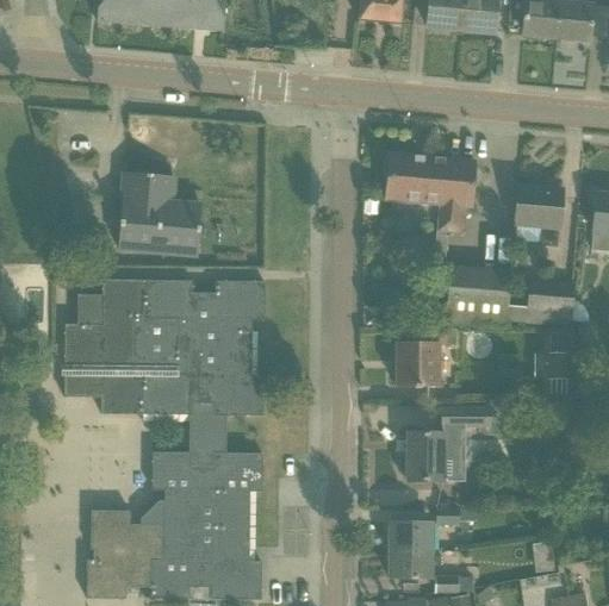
[(98,0),(97,19),(223,30),(225,0),(98,0)]
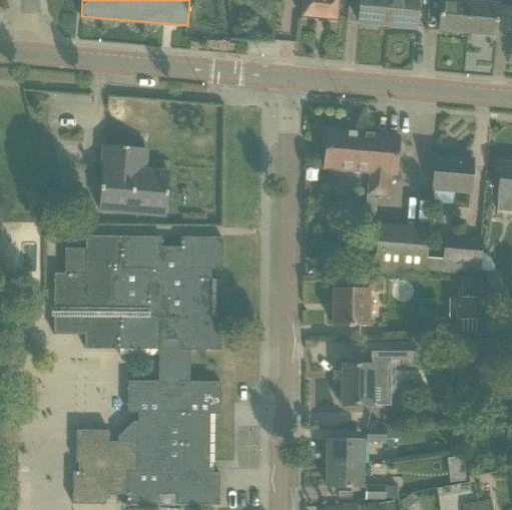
[(302,0),(301,16),(338,19),(339,0),(302,0)]
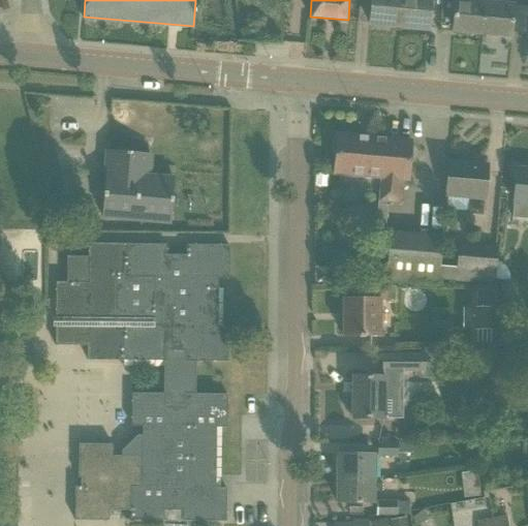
[(372,0),(370,22),(399,24),(401,0),(372,0)]
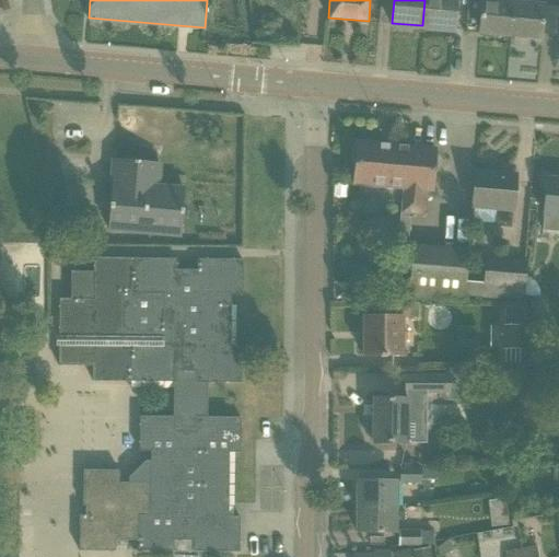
[(424,0),(422,25),(453,28),(455,0),(424,0)]
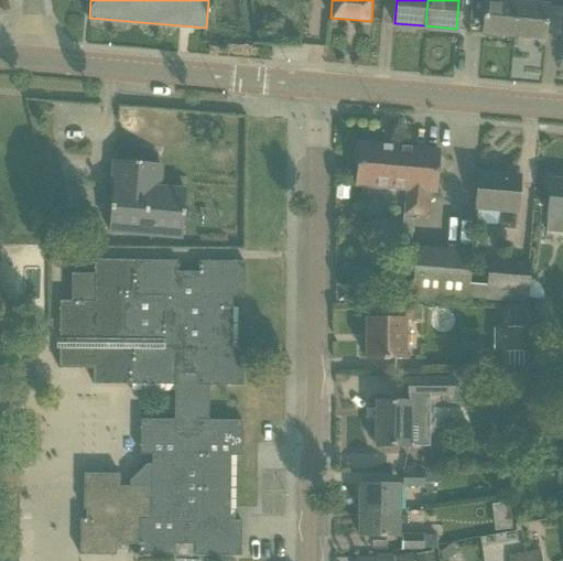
[(472,0),(469,25),(483,27),(483,31),(515,34),(517,0),(472,0)]
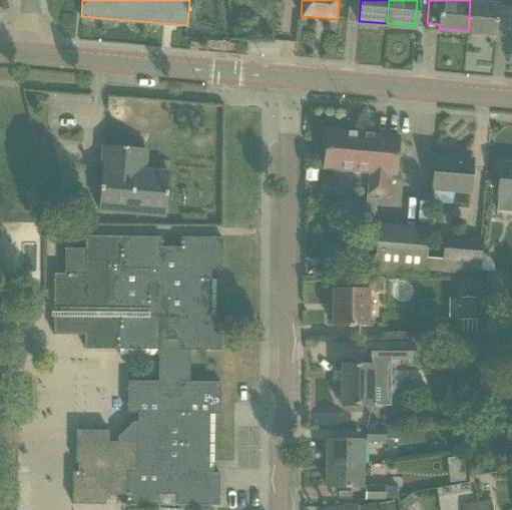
[(470,0),(468,31),(495,33),(496,29),(510,30),(511,20),(511,3),(482,1),(482,0),(470,0)]
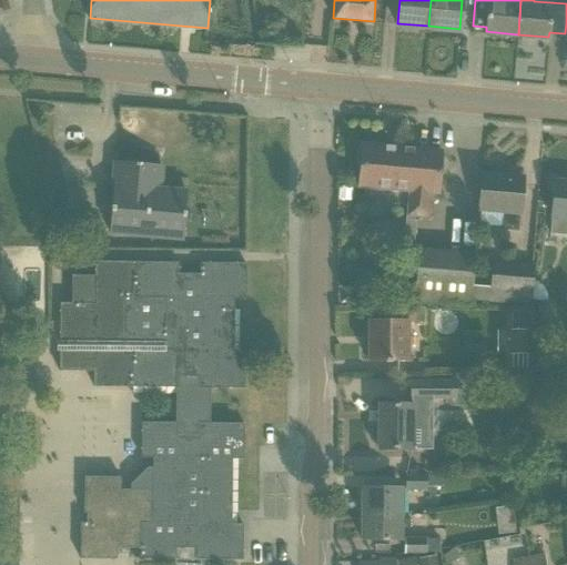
[(408,213),(417,213),(428,214),(431,191),(438,191),(441,167),(446,162),(442,159),(443,149),(363,142),(360,184),(411,189),(408,213)]
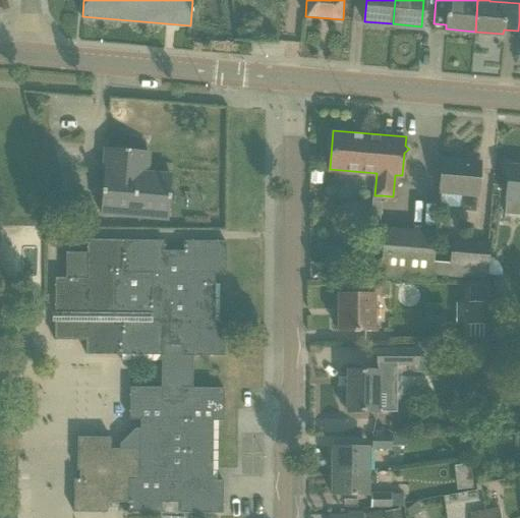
[(101,211),(168,217),(172,174),(147,172),(149,150),(107,146),(101,211)]
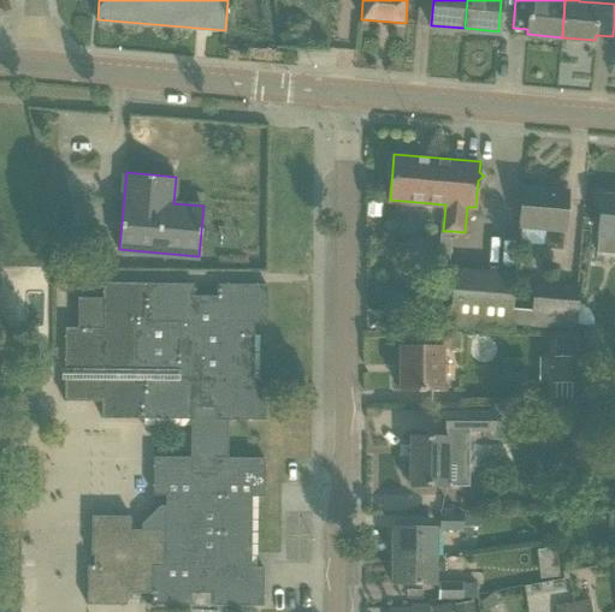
[(544,245),(562,248),(563,227),(567,190),(525,186),(521,224),(520,242),(544,243),(544,245)]
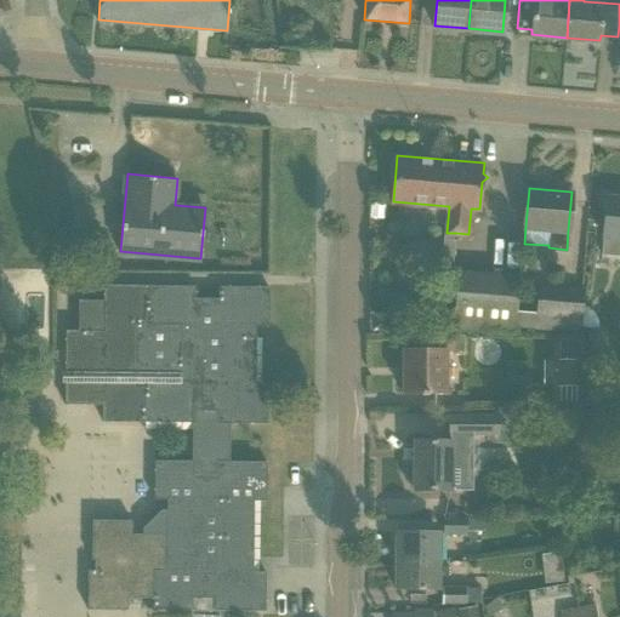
[(619,195),(607,195),(603,235),(619,236),(619,195)]
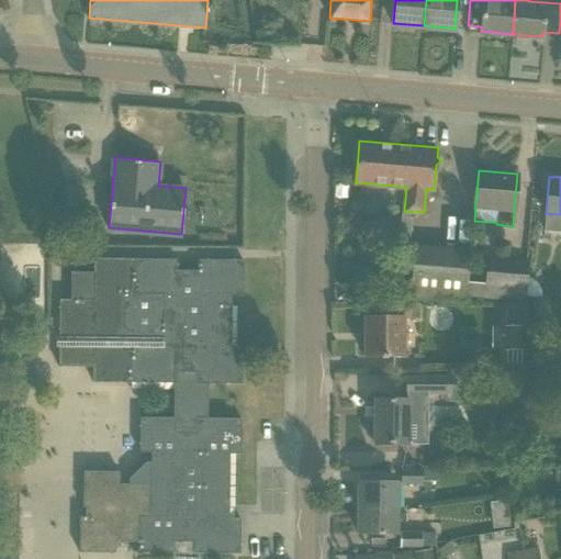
[(414,261),(411,295),(466,300),(467,295),(468,280),(470,247),(415,243),(414,256),(414,261)]
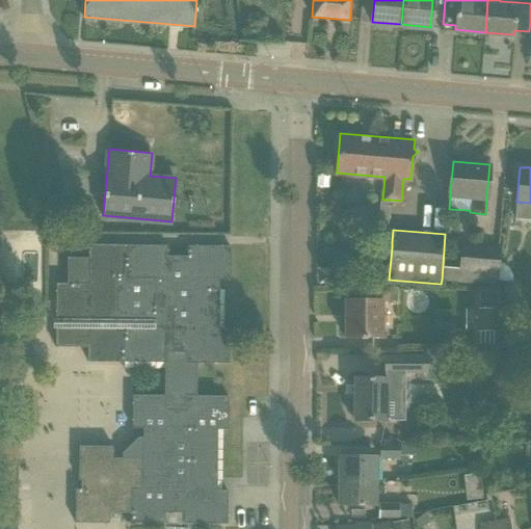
[(54,317),(54,326),(56,326),(56,345),(88,345),(89,359),(124,359),(165,360),(165,365),(170,365),(197,366),(197,361),(230,362),(230,328),(219,328),(219,278),(231,278),(231,244),(209,244),(188,244),(188,254),(167,254),(167,242),(125,242),(125,243),(89,242),(89,256),(67,256),(67,282),(56,282),(57,317),(54,317)]
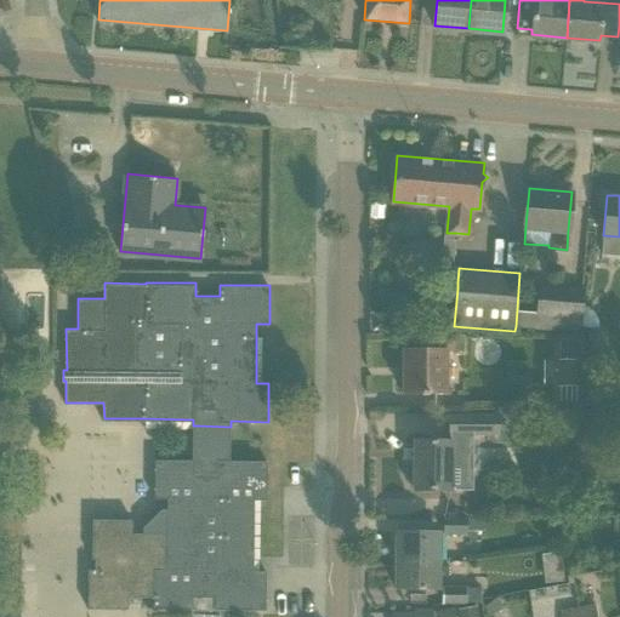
[(516,326),(576,332),(576,325),(578,316),(581,290),(540,285),(538,312),(517,309),(516,326)]
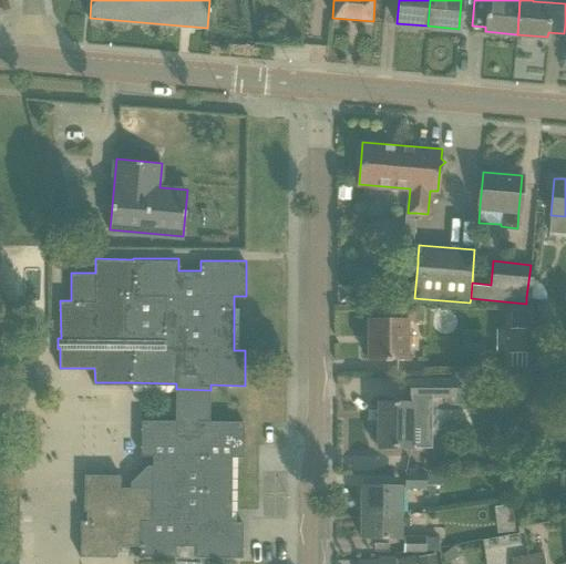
[(339,301),(356,301),(357,285),(339,285),(339,301)]
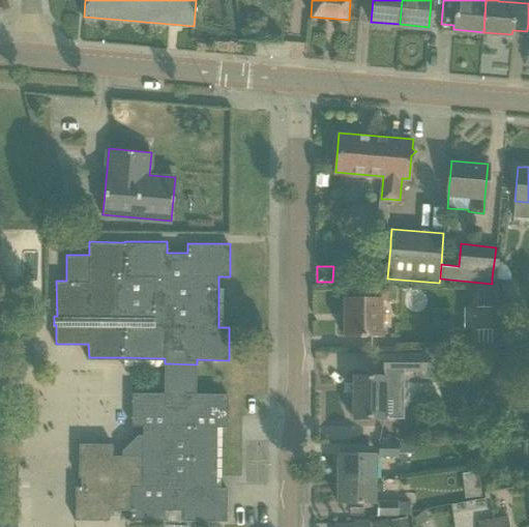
[(360,335),(364,335),(364,334),(381,334),(381,298),(397,298),(397,285),(360,285),(359,297),(345,297),(344,334),(360,334),(360,335)]
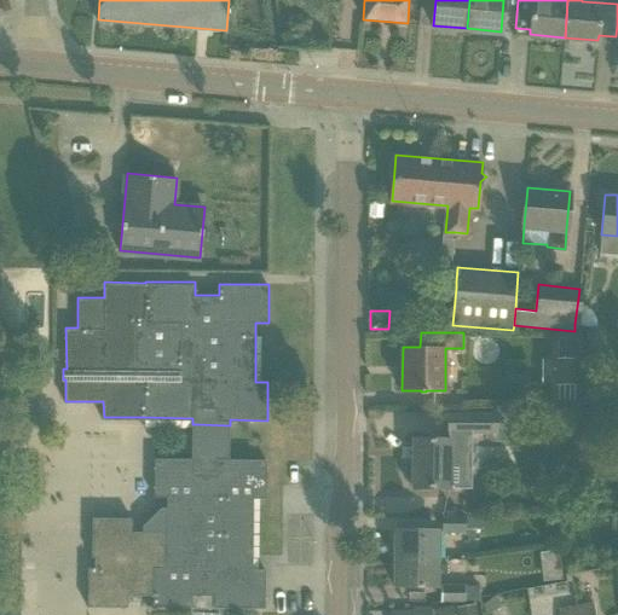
[(556,357),(556,383),(575,384),(575,357),(556,357)]
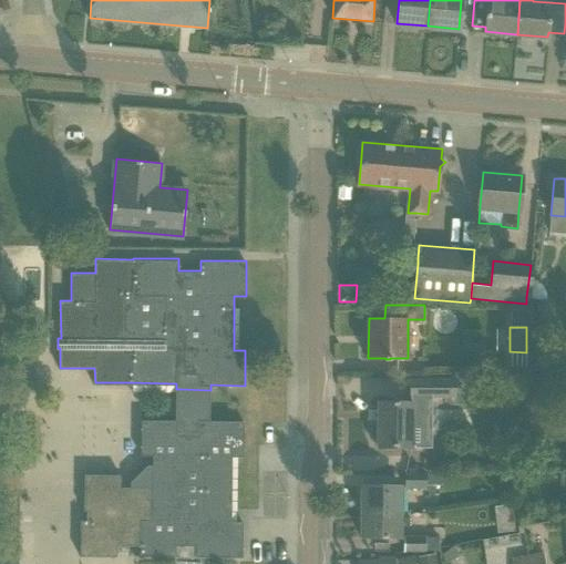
[(527,376),(527,397),(539,397),(539,411),(557,411),(557,376),(527,376)]
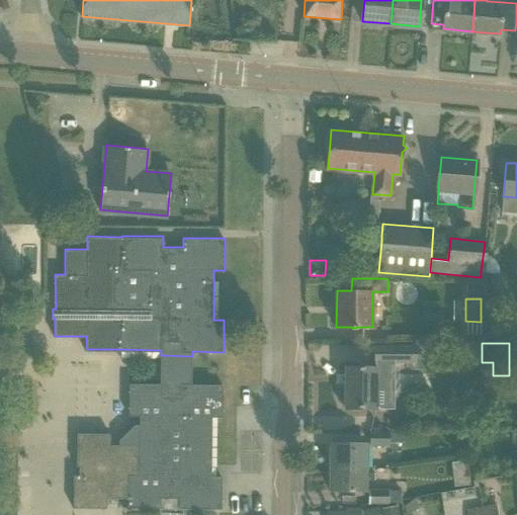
[(375,345),(375,361),(395,361),(415,362),(415,345),(375,345)]
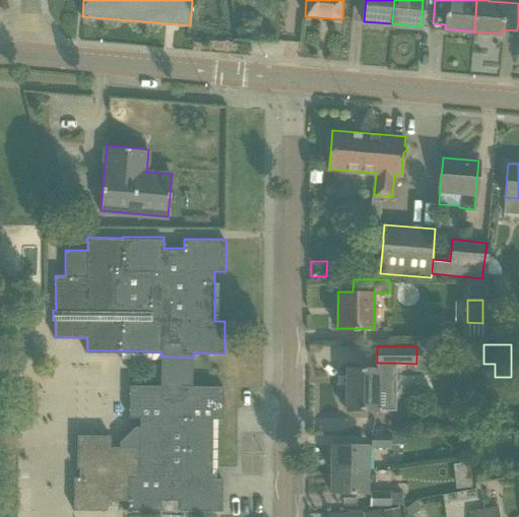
[(159,516),(191,516),(191,510),(222,510),(222,477),(212,477),(212,417),(223,417),(223,386),(193,385),(193,358),(167,357),(167,385),(131,385),(130,417),(141,417),(140,426),(135,426),(120,441),(119,447),(111,447),(111,436),(77,435),(76,468),(80,468),(79,477),(74,477),(74,510),(107,511),(108,499),(129,499),(129,509),(160,509),(159,516)]
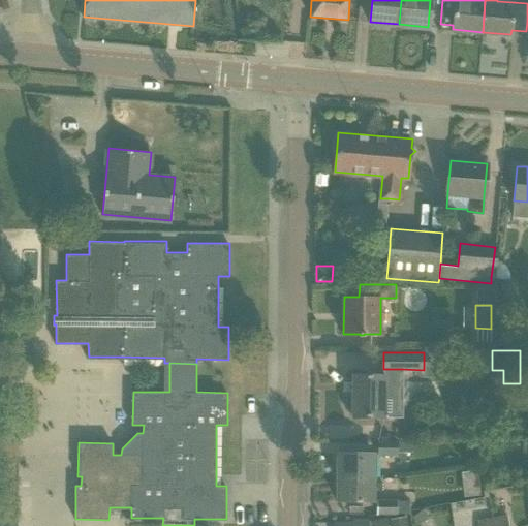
[(347,396),(347,410),(352,410),(352,416),(385,416),(387,416),(403,416),(403,369),(383,369),(383,374),(353,374),(353,396),(347,396)]
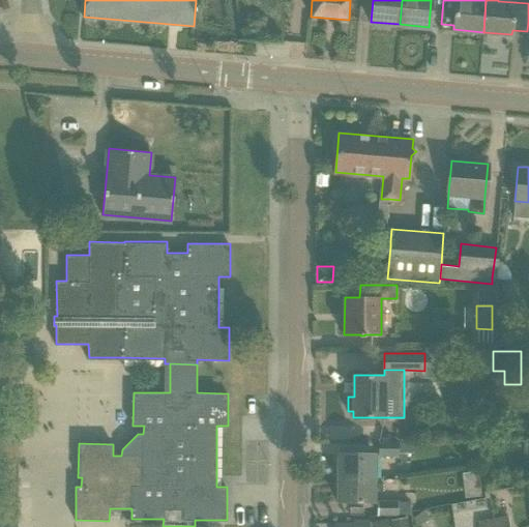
[(378,441),(378,455),(398,455),(398,452),(411,451),(411,440),(398,441),(378,441)]
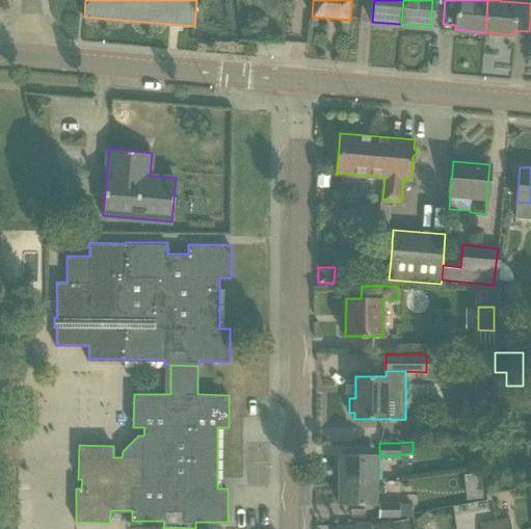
[(340,479),(376,479),(376,455),(340,454),(340,479)]
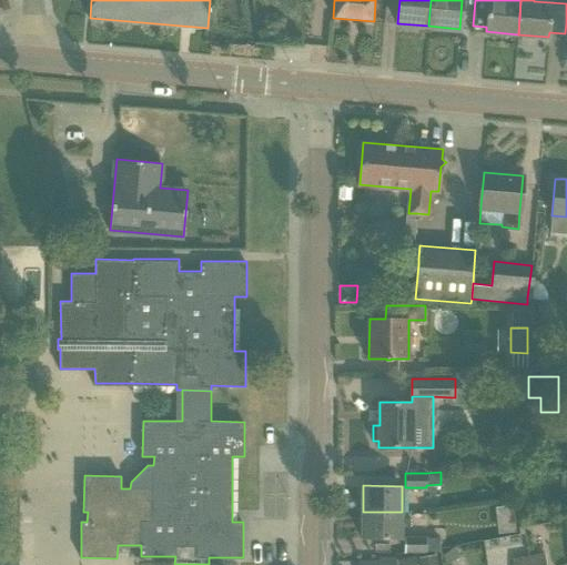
[(363,537),(401,538),(402,512),(363,512),(363,537)]
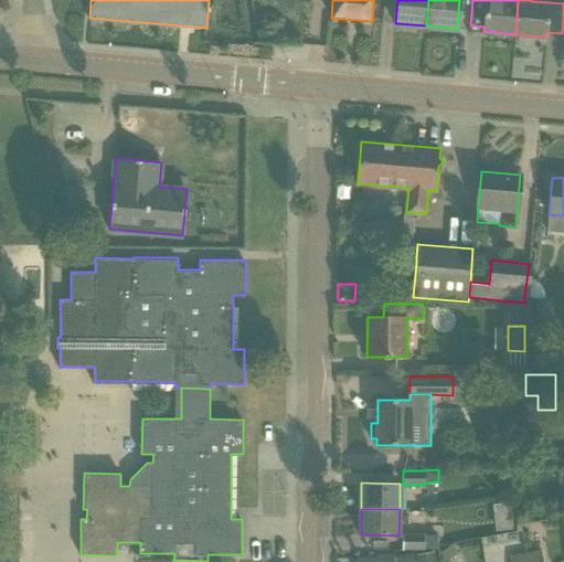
[(403,547),(425,547),(433,547),(434,533),(425,534),(425,532),(403,532),(403,547)]
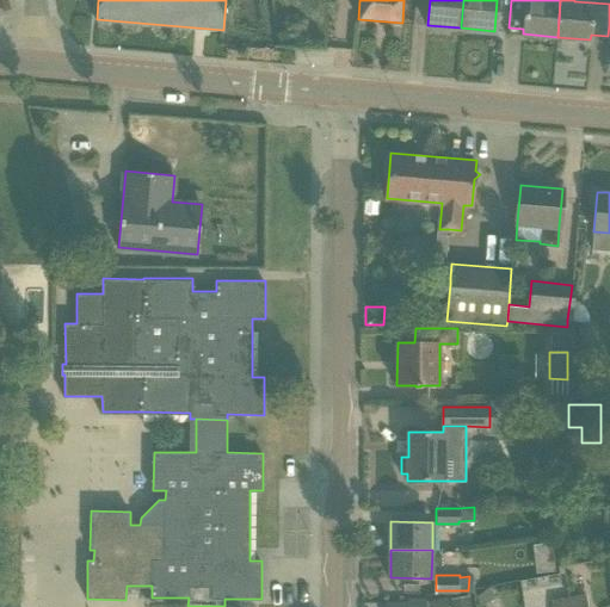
[(495,595),(488,586),(476,595),(484,605),(495,595)]
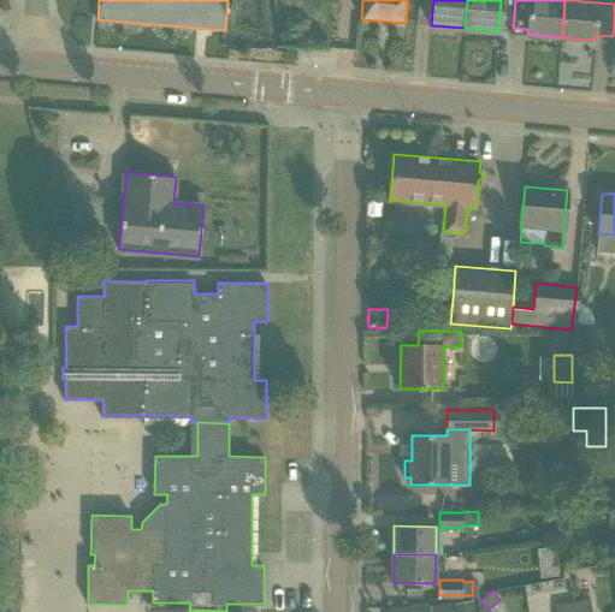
[(593,611),(591,598),(574,600),(575,611),(593,611)]
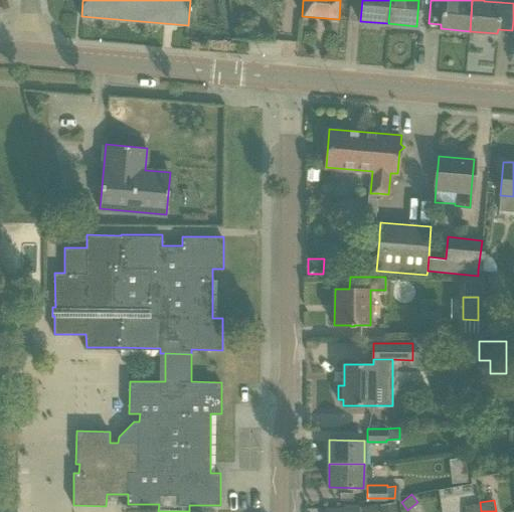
[(379,504),(380,511),(397,511),(395,501),(379,504)]
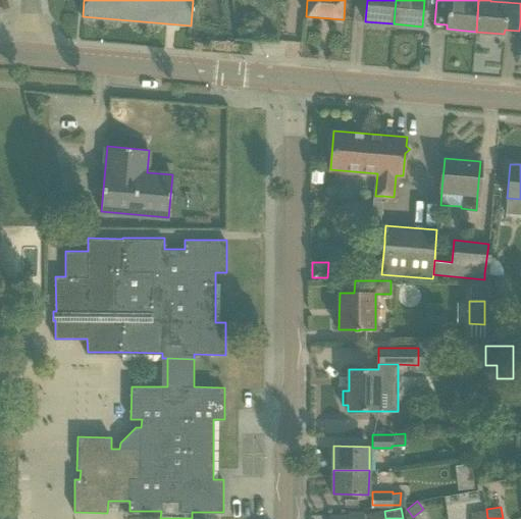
[(471,518),(487,518),(486,509),(471,511),(471,518)]
